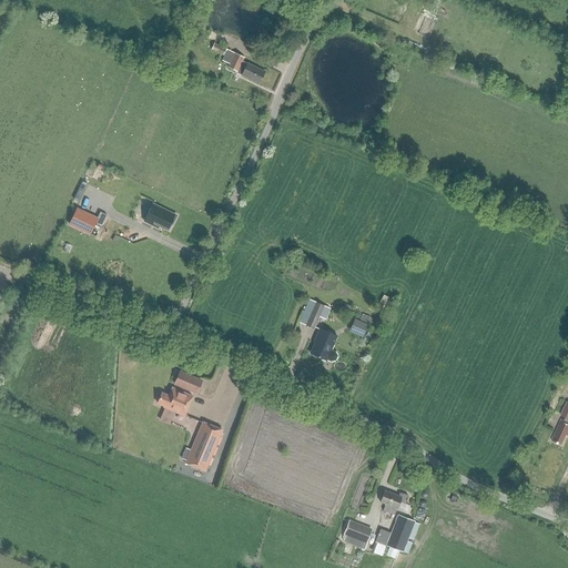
[(198,34),(208,39),(211,32),(201,28),(198,34)]
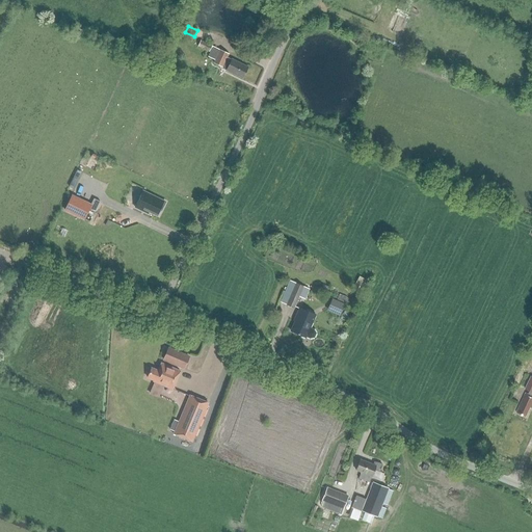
[(209,51),(211,46),(201,41),(197,47),(209,51)]
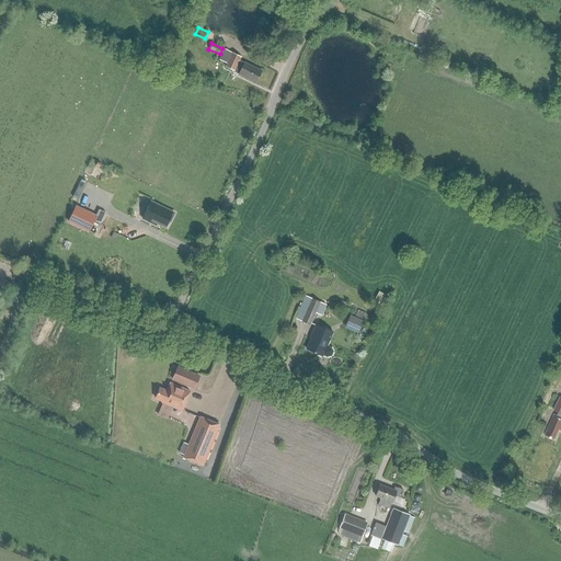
[(225,67),(233,70),(239,60),(240,57),(225,49),(219,60),(227,64),(225,67)]
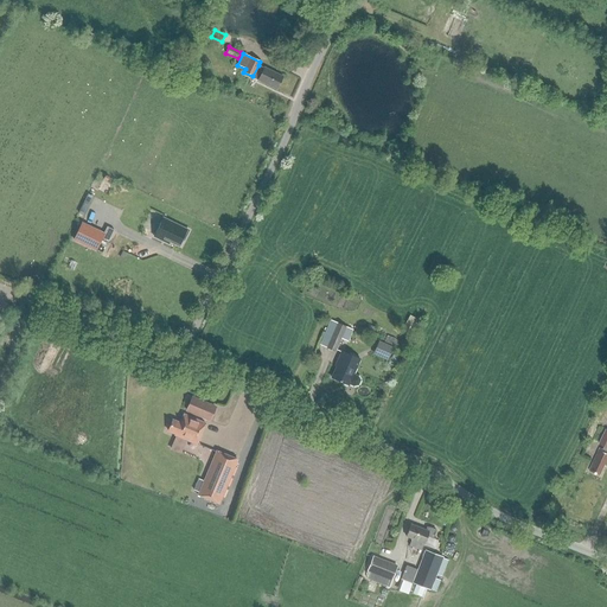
[(263,68),(259,65),(253,76),(259,80),(259,81),(276,89),(282,76),(263,68)]
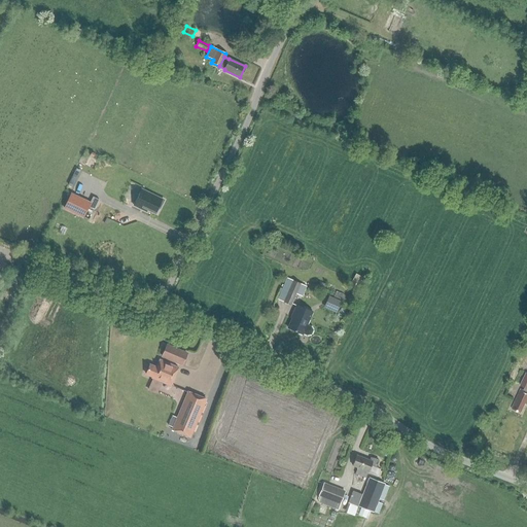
[(76,169),(67,185),(72,187),(80,171),(76,169)]
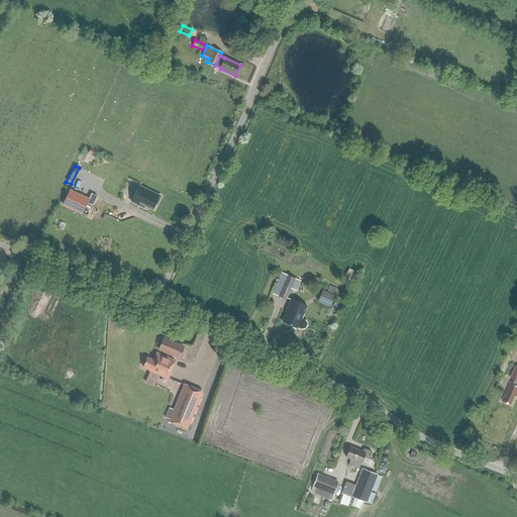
[(157,205),(161,197),(138,186),(130,201),(143,207),(144,206),(152,209),(154,204),(157,205)]
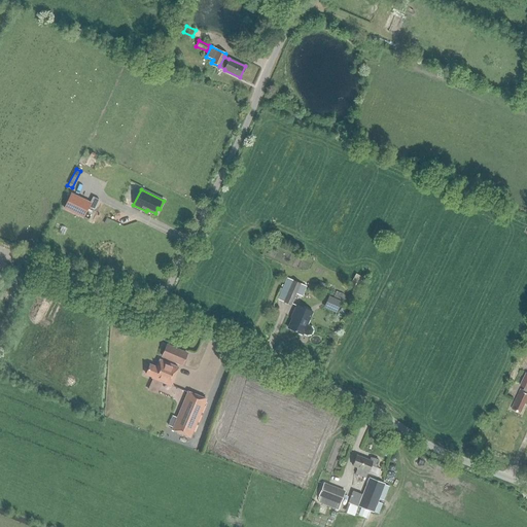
[(94,209),(98,200),(93,197),(90,203),(71,194),(64,208),(83,217),(88,207),(94,209)]
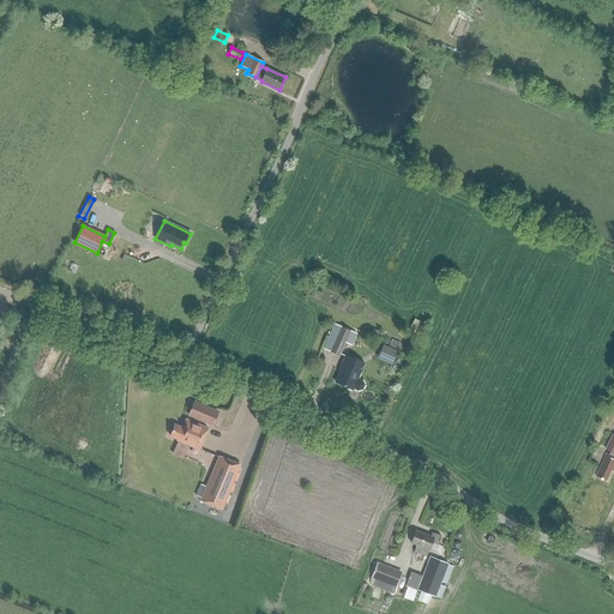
[(420,321),(414,319),(407,333),(411,337),(420,321)]
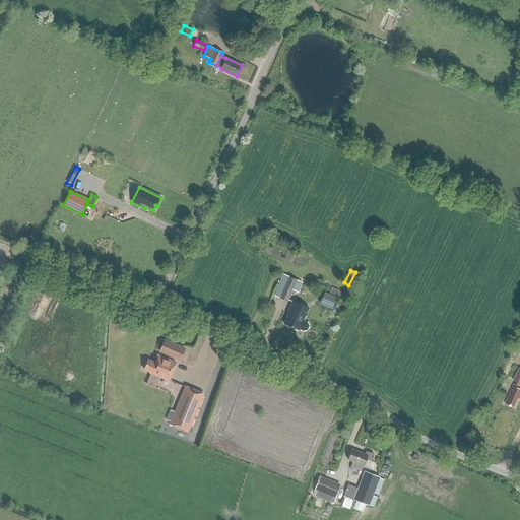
[(282,274),(279,283),(285,286),(280,298),(287,301),(293,289),(298,291),(302,283),(282,274)]
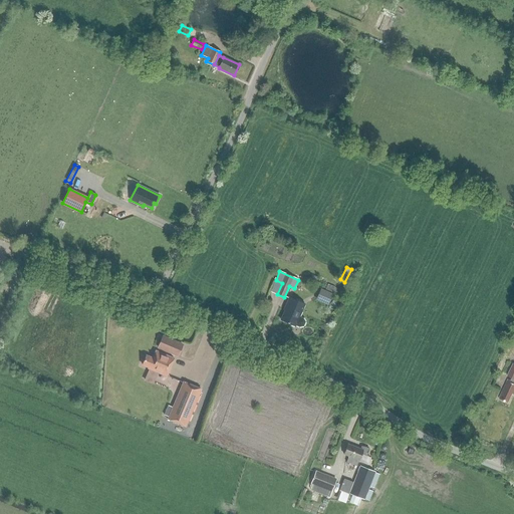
[(234,289),(245,294),(249,287),(237,282),(234,289)]
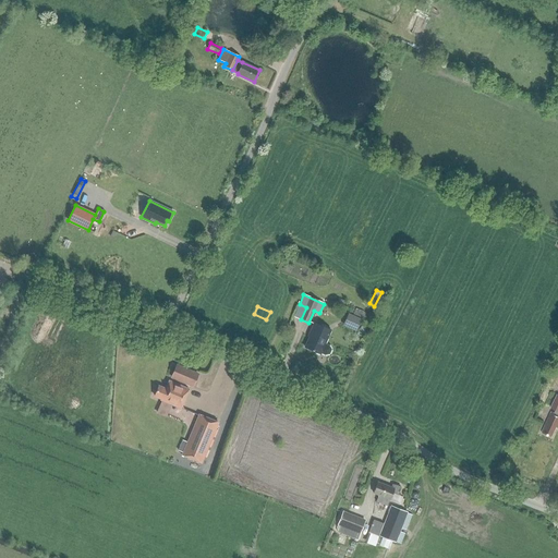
[(342,325),(355,331),(361,319),(348,313),(342,325)]
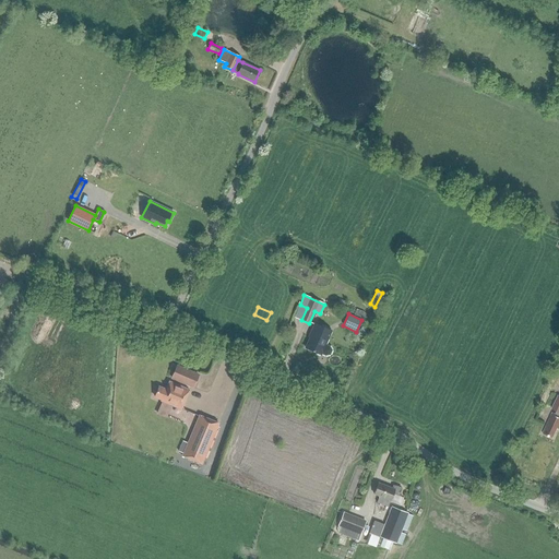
[(332,349),(330,346),(325,344),(331,331),(314,323),(311,332),(312,332),(306,347),(321,354),(321,353),(325,355),(330,354),(332,349)]
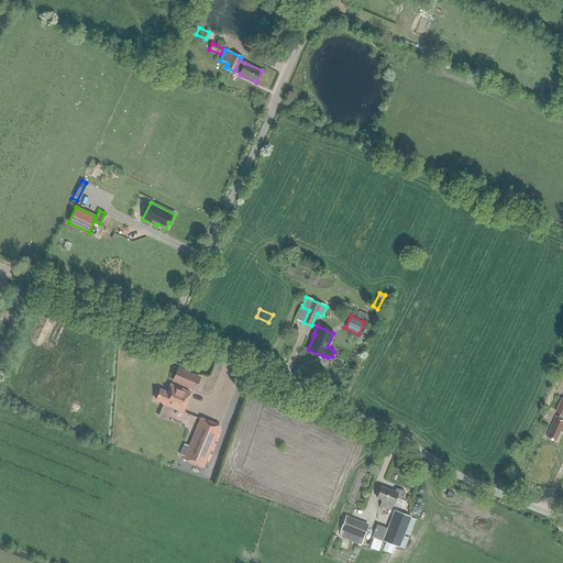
[(199,377),(178,368),(173,381),(195,389),(199,377)]
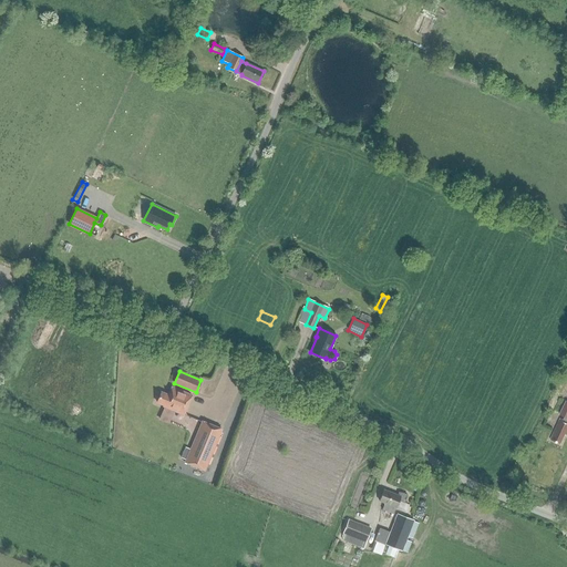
[(168,395),(161,392),(157,402),(164,405),(164,406),(184,415),(192,395),(172,388),(168,395)]
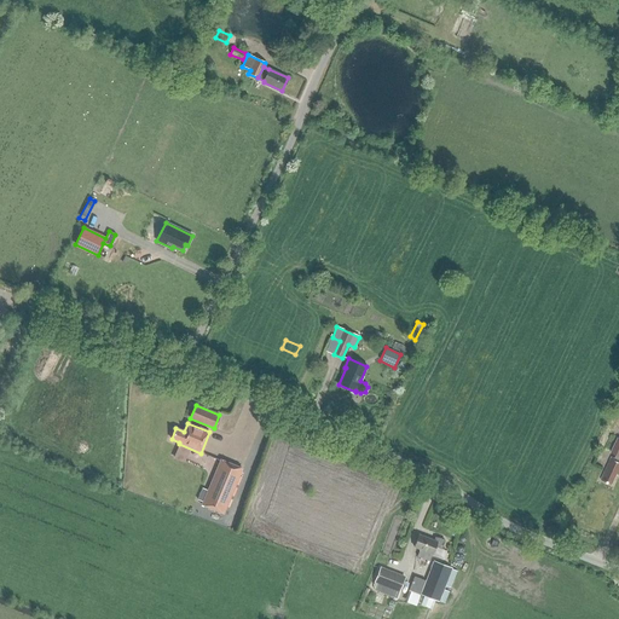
[(618,438),(611,452),(617,455),(614,458),(612,457),(601,480),(612,485),(618,470),(618,438)]
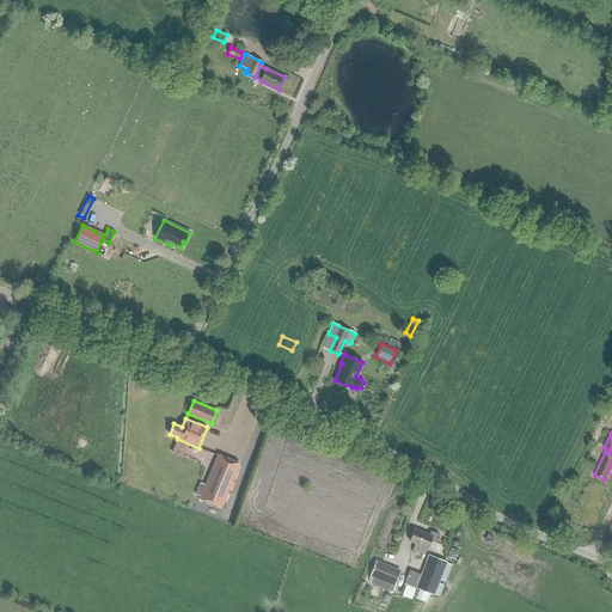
[(200,499),(221,508),(239,464),(219,456),(206,485),(200,483),(195,494),(201,496),(200,499)]
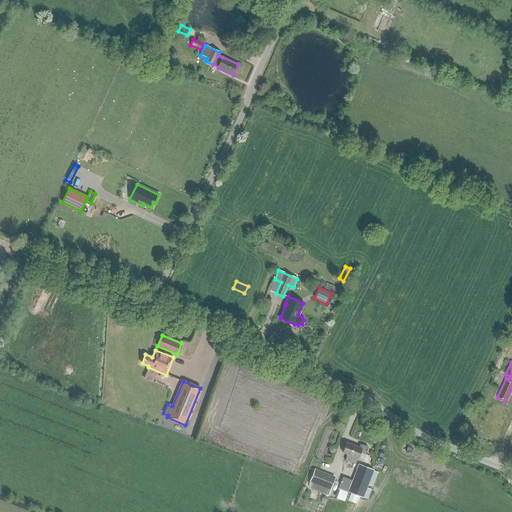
[(367,447),(362,445),(361,448),(346,442),(343,452),(347,454),(345,460),(355,464),(360,452),(364,454),(367,447)]
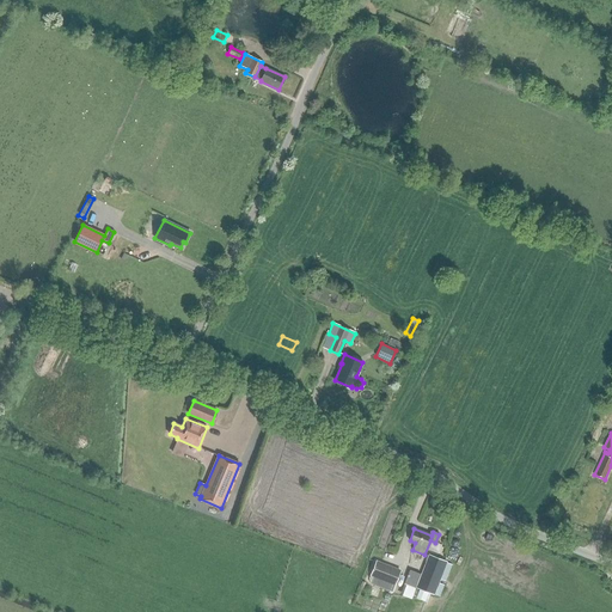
[(447,560),(429,554),(417,588),(435,594),(447,560)]
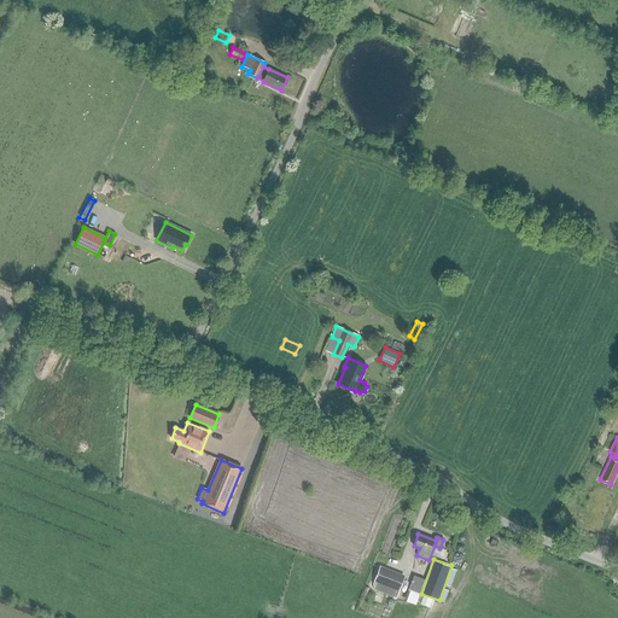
[(404,576),(379,566),(373,582),(398,592),(404,576)]
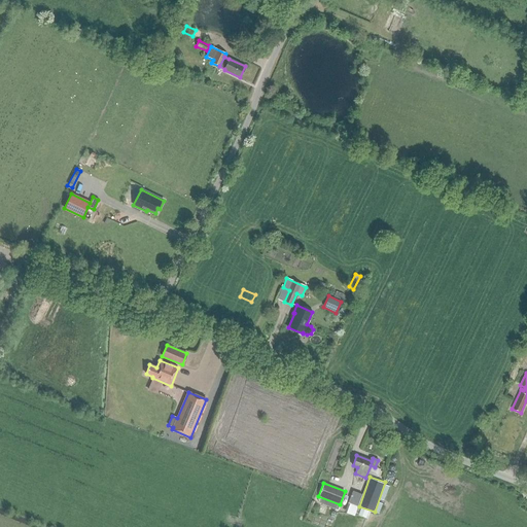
[(348,502),(359,505),(363,494),(352,491),(348,502)]
